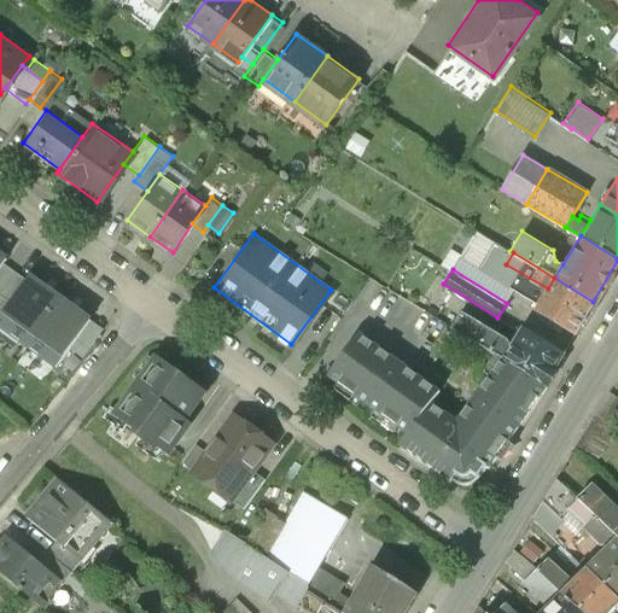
[(0,316),(0,319),(29,339),(63,292),(33,270),(0,316)]
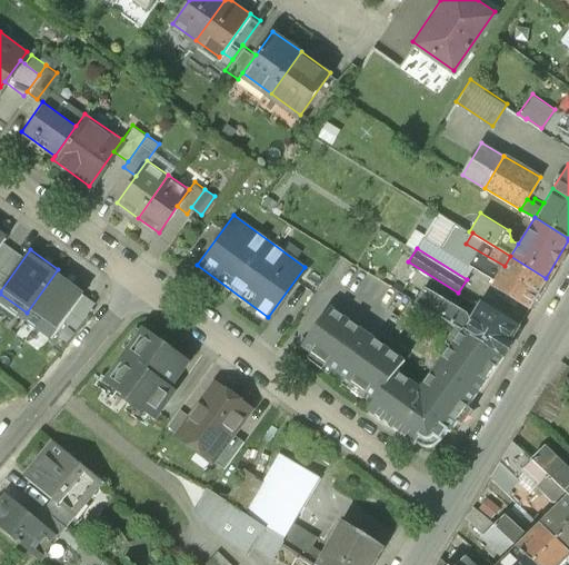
[(529,306),(546,278),(510,256),(505,266),(493,284),(529,306)]
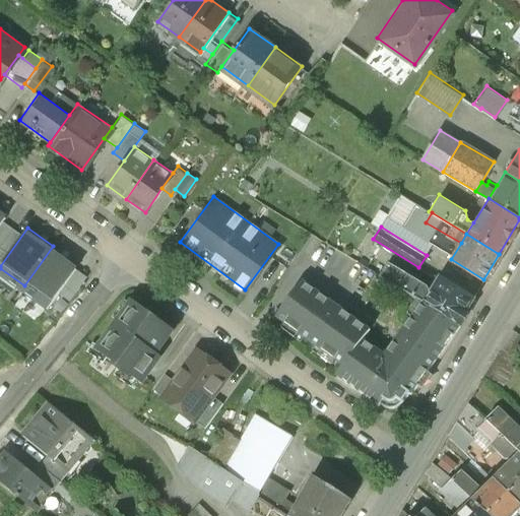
[(78,264),(53,246),(24,285),(50,304),(78,264)]
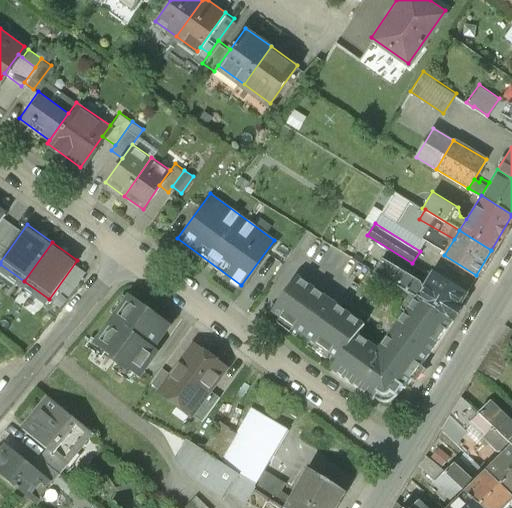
[(372,270),(414,296),(450,320),(465,291),(431,270),(424,283),(381,255),(372,270)]
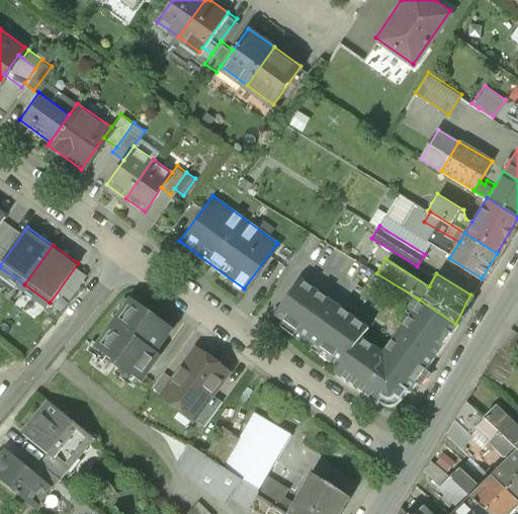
[(304,278),(278,313),(344,360),(361,337),(369,326),(304,278)]
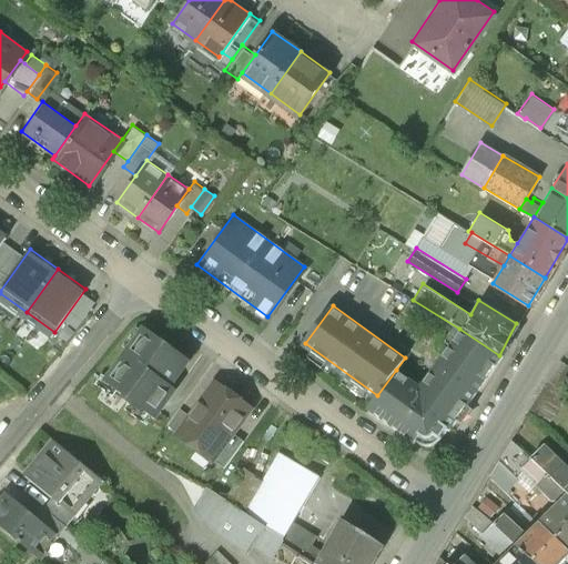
[(139,323),(101,378),(153,415),(173,389),(168,384),(186,358),(139,323)]
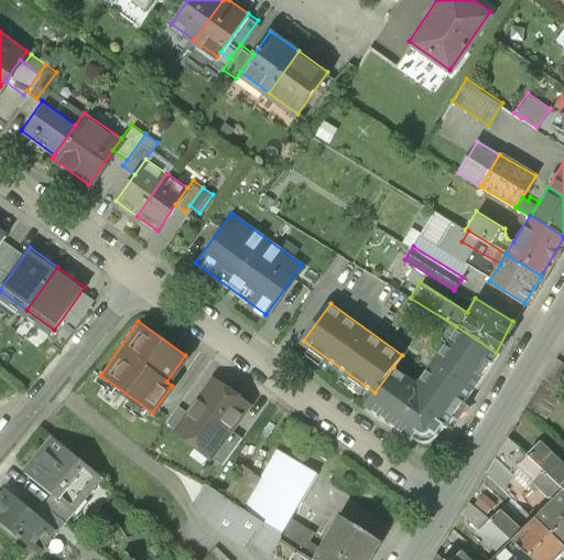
[(456,326),(419,377),(458,406),(496,353),(456,326)]
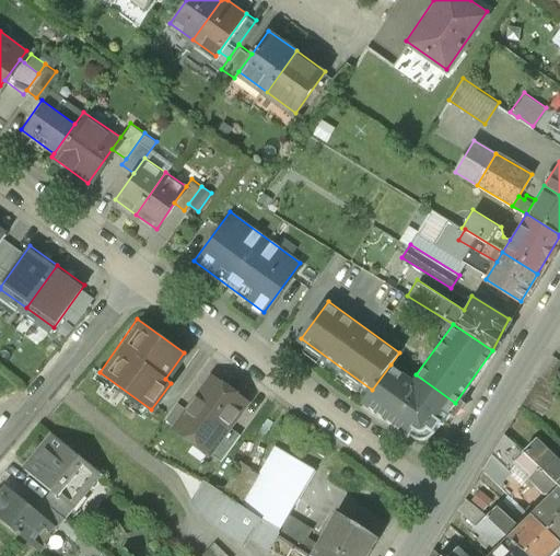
[(434,431),(455,403),(416,374),(411,380),(391,365),(372,390),(364,401),(408,432),(415,437),(419,439),(426,438),(430,436),(434,431)]
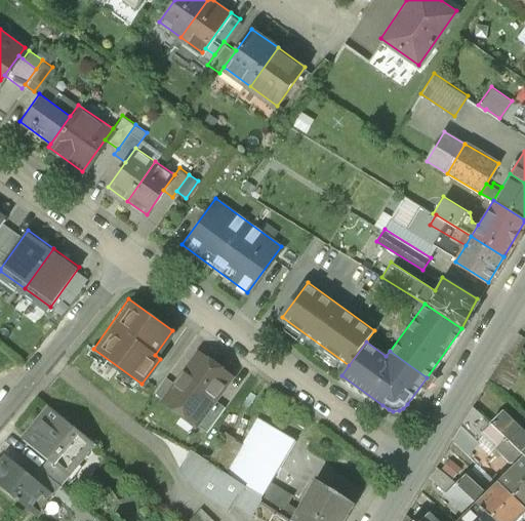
[(196,349),(161,397),(197,423),(213,399),(232,375),(196,349)]
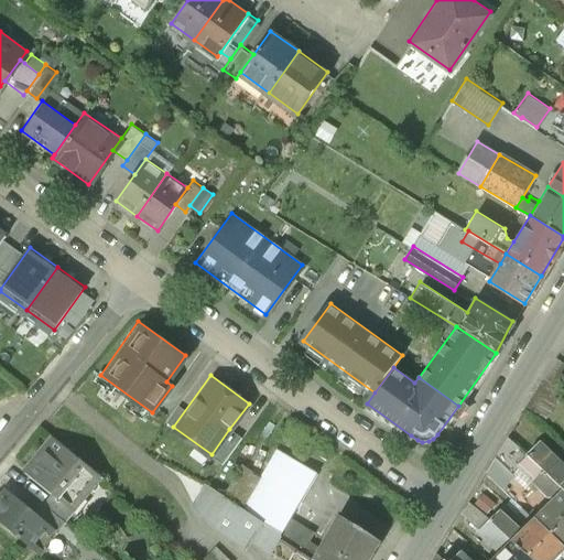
[(241,437),(229,429),(212,454),(223,463),(241,437)]
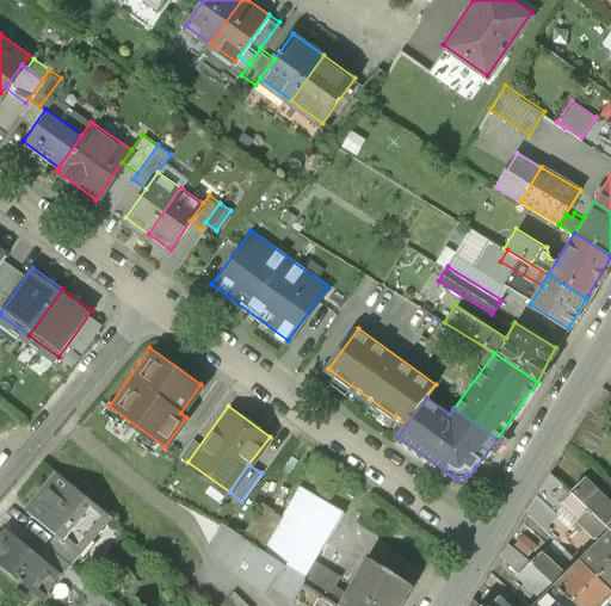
[(54,470),(24,507),(55,532),(78,552),(109,515),(54,470)]
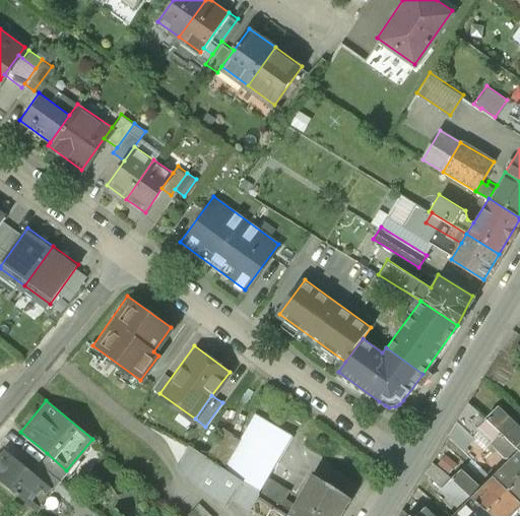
[(448,434),(463,449),(476,429),(486,418),(467,401),(448,434)]
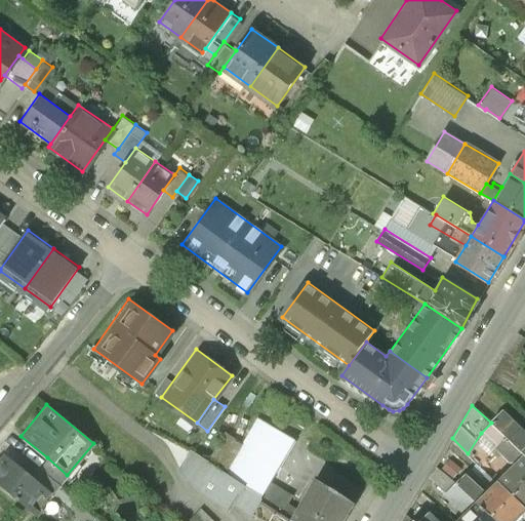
[(524,432),(502,410),(491,423),(522,452),(524,448),(524,432)]
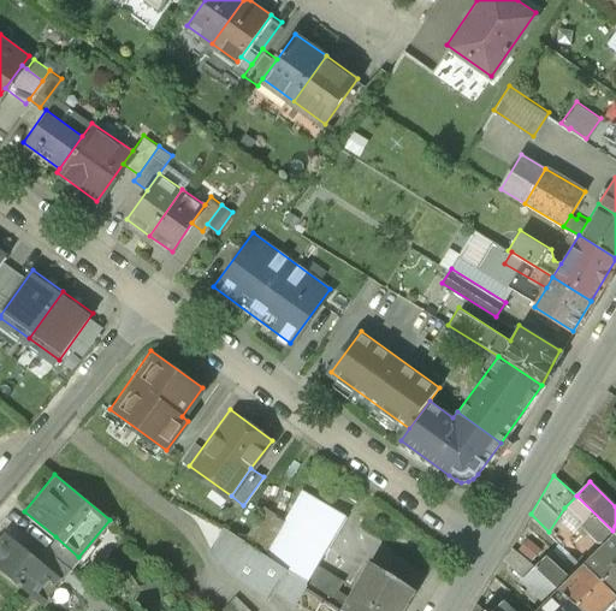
[(288,571),(307,585),(318,564),(347,515),(302,488),(286,520),(265,506),(244,541),(288,571)]
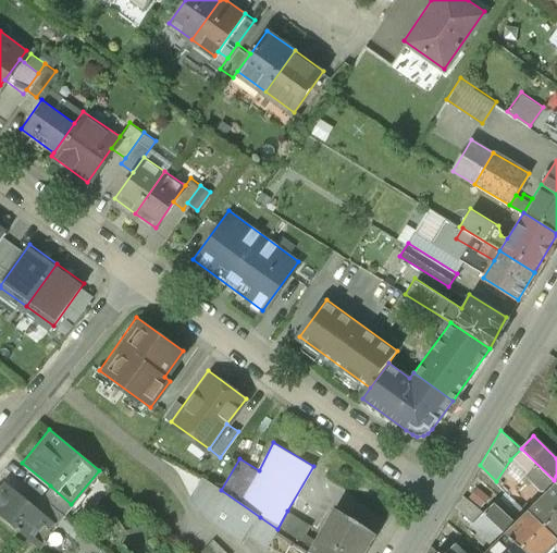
[(554,480),(521,449),(510,459),(541,490),(549,489),(556,482),(554,480)]
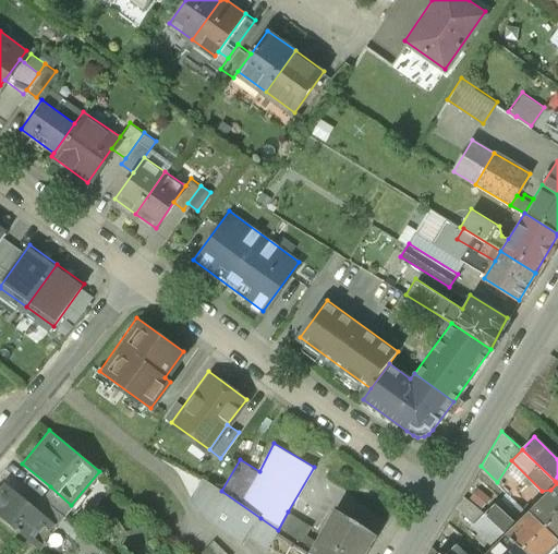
[(244,543),(250,533),(261,518),(221,491),(204,478),(191,497),(215,513),(210,519),(244,543)]
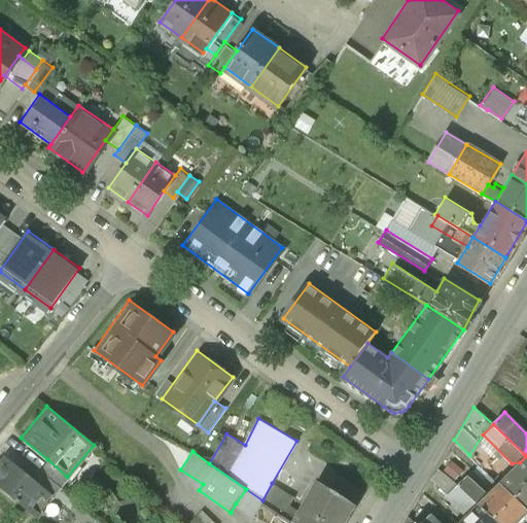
[(3,456),(0,459),(0,487),(34,516),(50,496),(28,477),(3,456)]
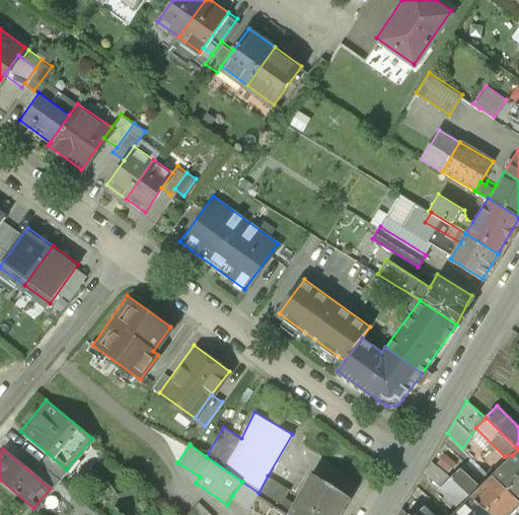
[(512,455),(492,475),(518,503),(518,450),(518,449),(512,455)]
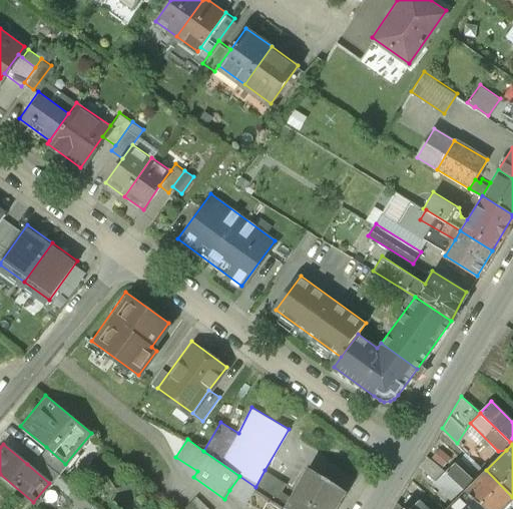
[(46,447),(37,457),(57,474),(65,464),(46,447)]
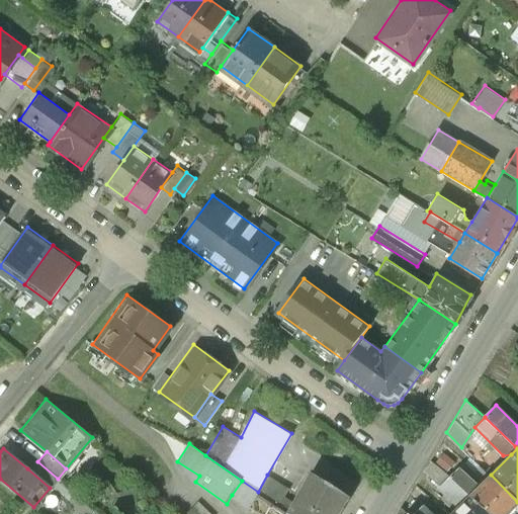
[(50,488),(58,479),(37,461),(35,459),(27,468),(50,488)]
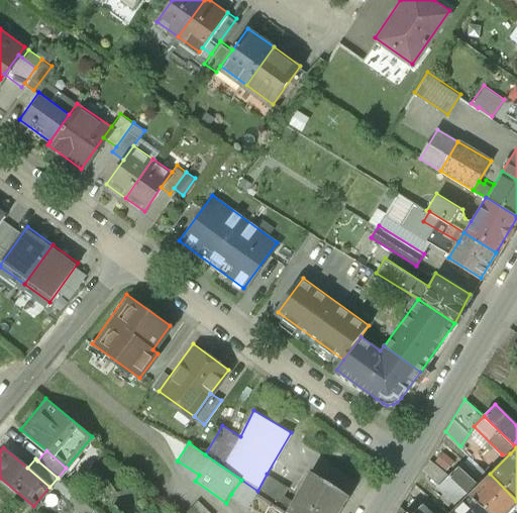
[(440,485),(448,477),(430,459),(422,469),(440,485)]
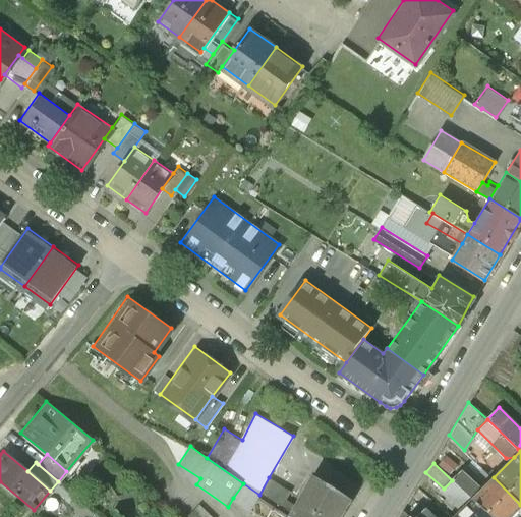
[(462,470),(452,480),(472,500),(482,489),(462,470)]
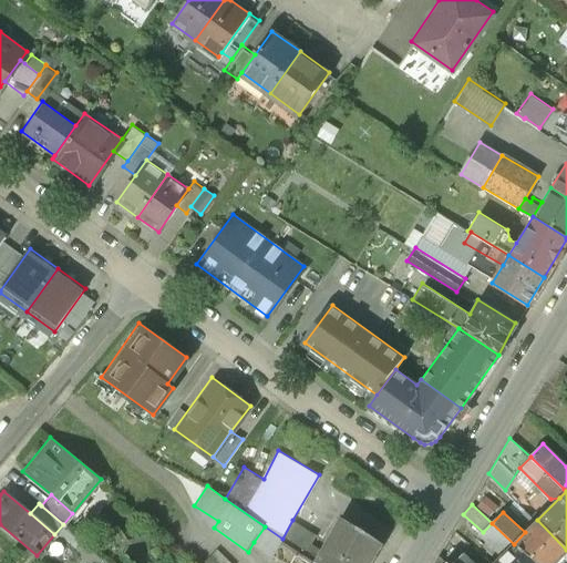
[(317,534),(292,520),(282,539),(316,562),(323,551),(311,542),(317,534)]
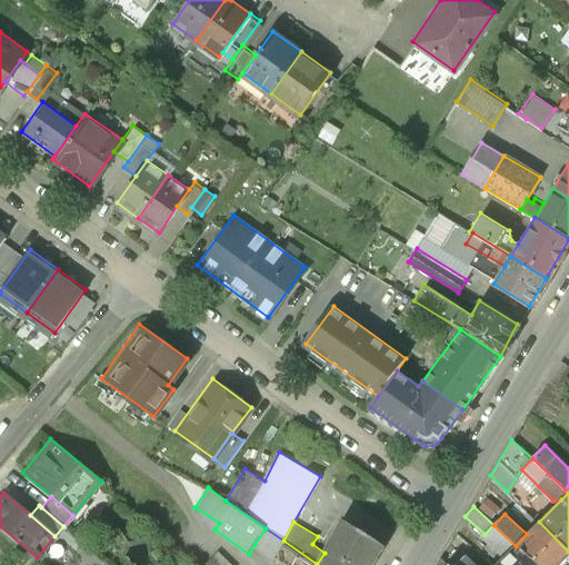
[(342,522),(325,553),(317,564),(318,564),(373,564),(385,547),(342,522)]
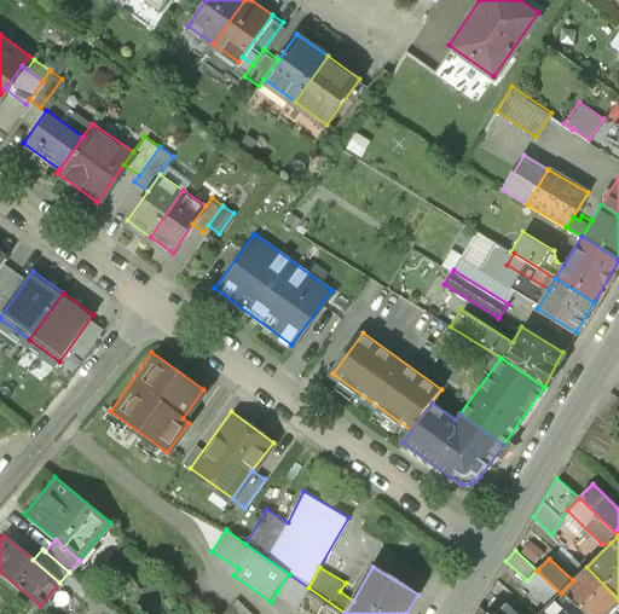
[(583,613),(605,613),(618,601),(618,600),(586,567),(573,580),(561,594),(583,613)]
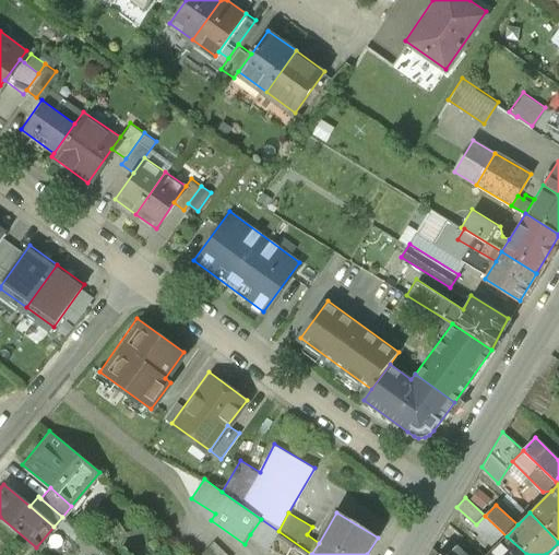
[(495,547),(507,536),(485,516),(476,524),(473,527),(495,547)]
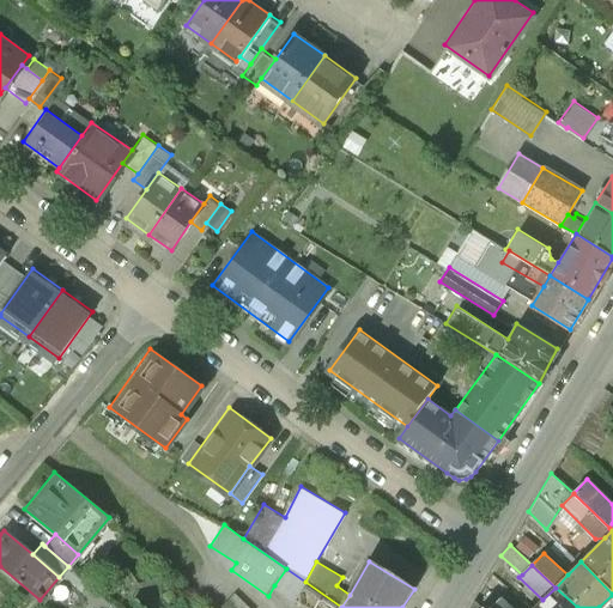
[(274,585),(296,599),(305,582),(286,569),(274,585)]
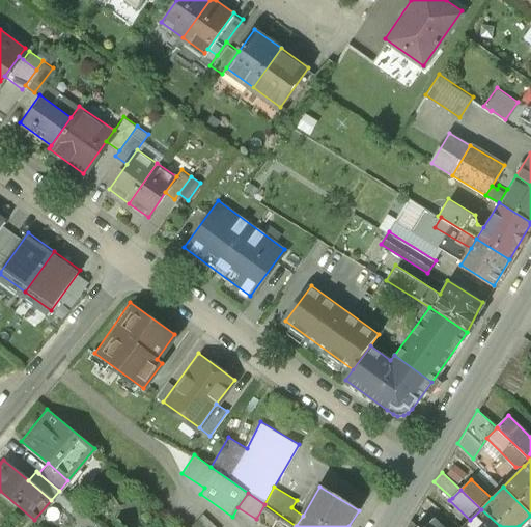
[(296,526),(264,504),(256,519),(268,526),(296,526)]
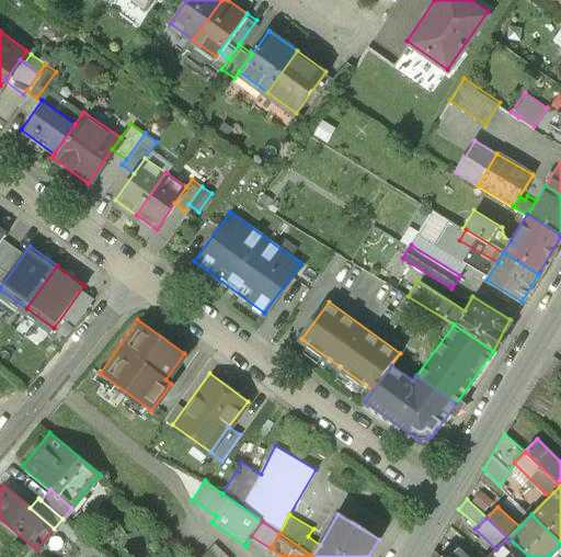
[(528,556),(508,538),(496,549),(488,556),(528,556)]
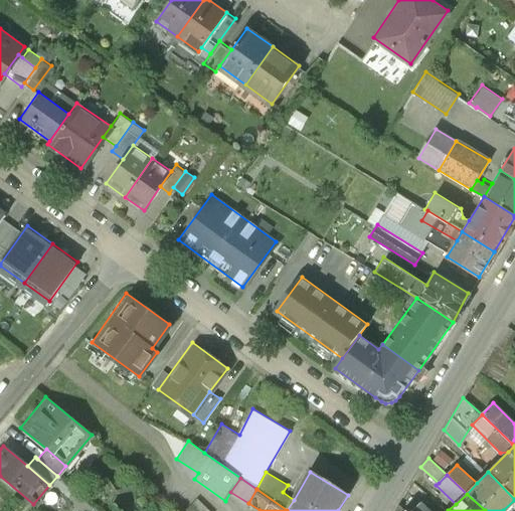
[(210,510),(196,497),(182,510),(210,510)]
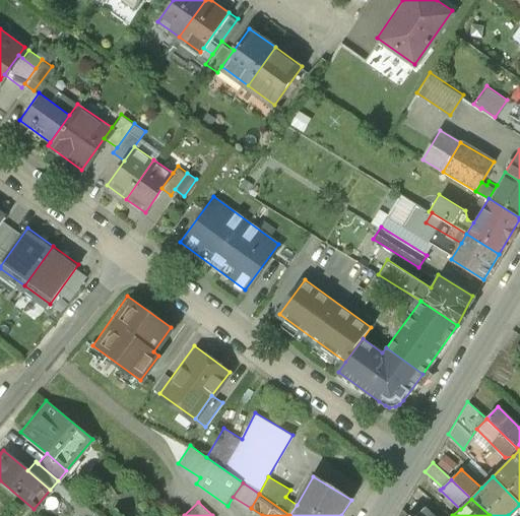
[(434,515),(425,507),(413,515),(434,515)]
